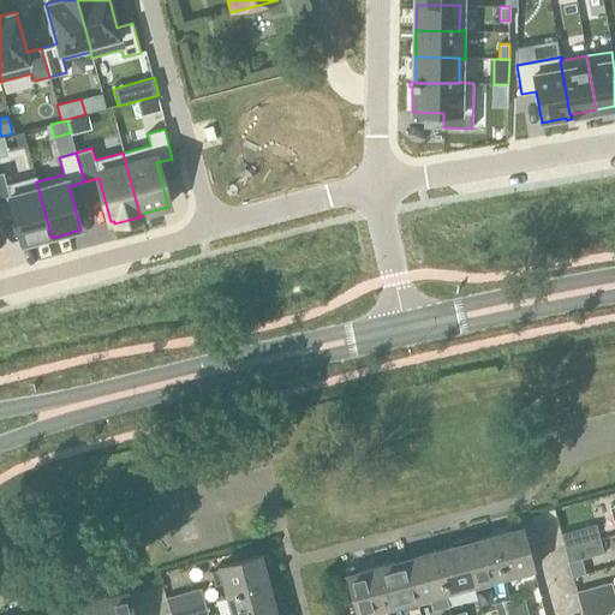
[(4,172),(0,172),(0,204),(11,202),(22,245),(52,238),(36,181),(37,181),(36,177),(6,184),(4,172)]
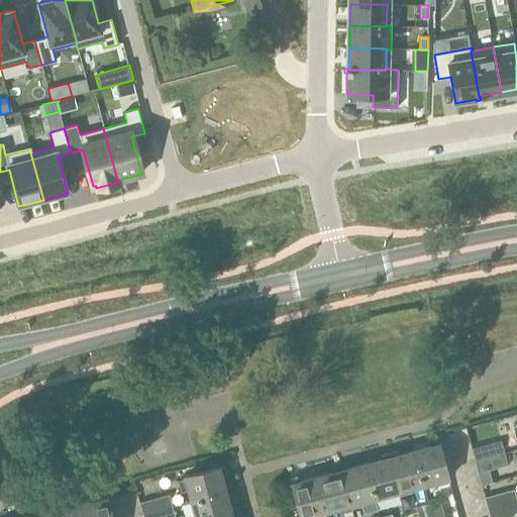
[(475,460),(504,452),(500,440),(471,448),(475,460)]
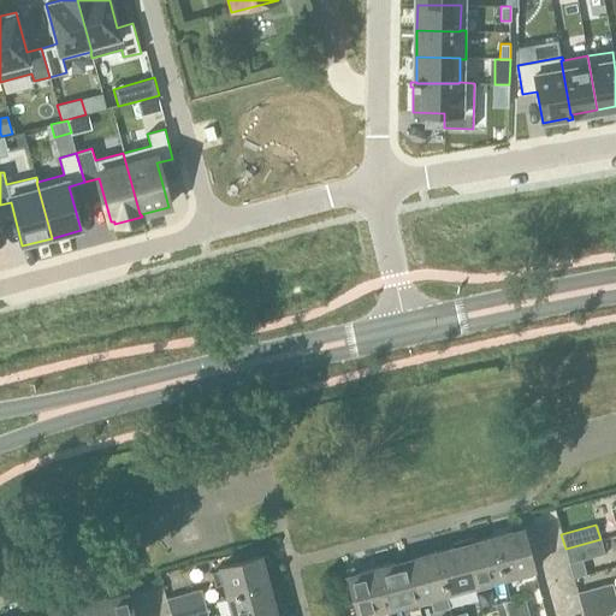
[(491,537),(502,579),(534,570),(523,528),(522,528),(521,526),(511,528),(511,532),(491,537)]
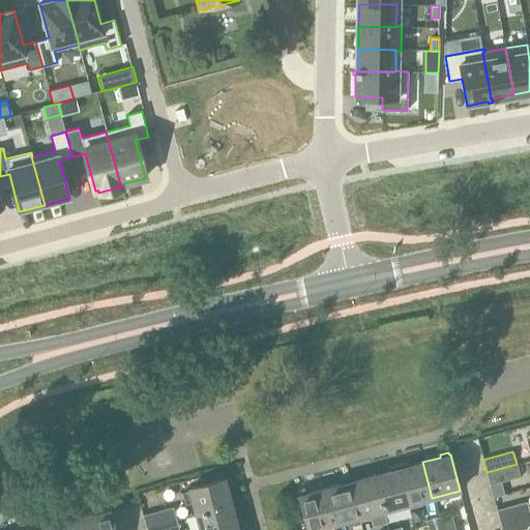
[(398,469),(408,504),(432,498),(422,462),(405,467),(405,464),(398,466),(398,469)]
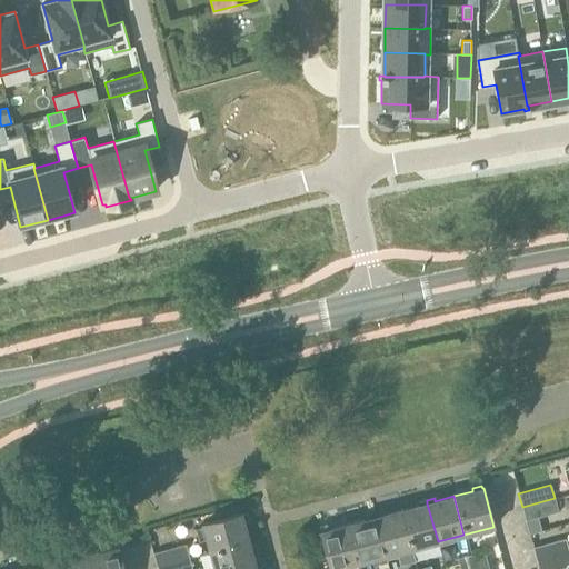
[(555,498),(522,507),(526,520),(558,511),(555,498)]
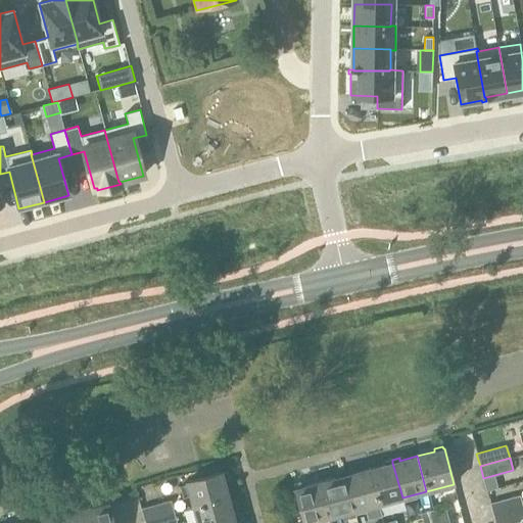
[(368,469),(377,505),(402,497),(392,463),(392,460),(384,461),(385,465),(368,469)]
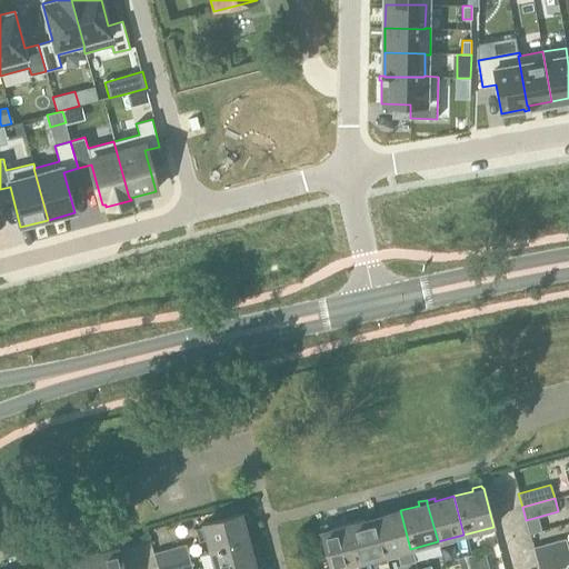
[(382,509),(372,512),(373,517),(385,556),(398,552),(401,565),(413,561),(410,549),(400,510),(383,515),(382,509)]
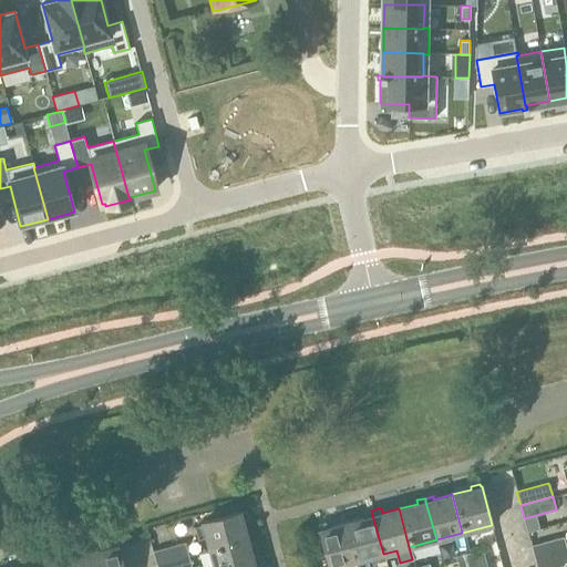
[(208,549),(247,539),(241,523),(246,522),(244,511),(239,512),(200,522),(202,525),(194,527),(197,539),(205,538),(208,549)]
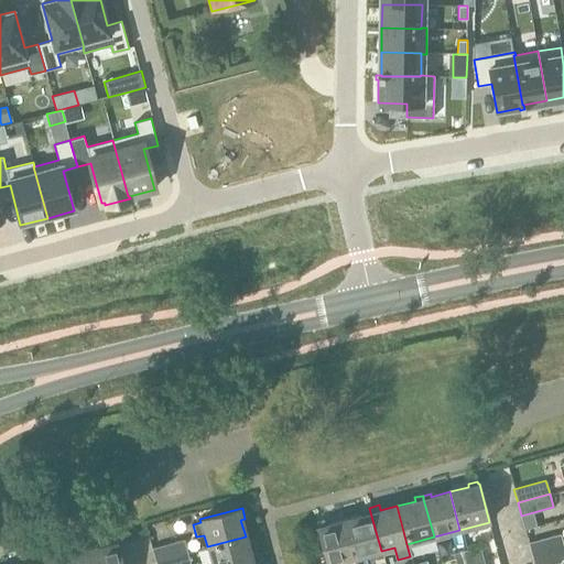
[(344,520),(354,559),(381,551),(370,512),(369,508),(360,510),(362,514),(344,520)]
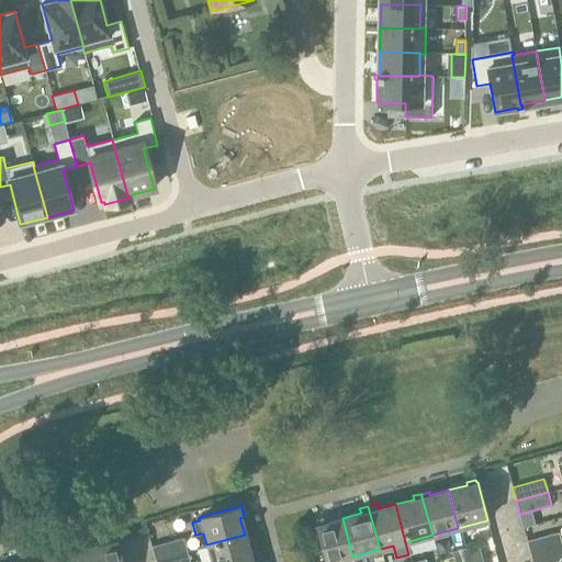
[(315,520),(316,525),(315,525),(325,561),(330,561),(352,557),(343,518),(326,523),(325,517),(315,520)]
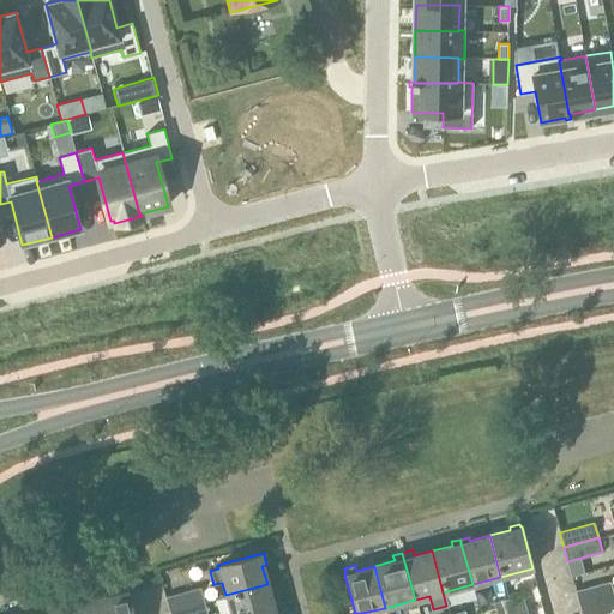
[(579,605),(613,596),(611,581),(575,590),(579,605)]
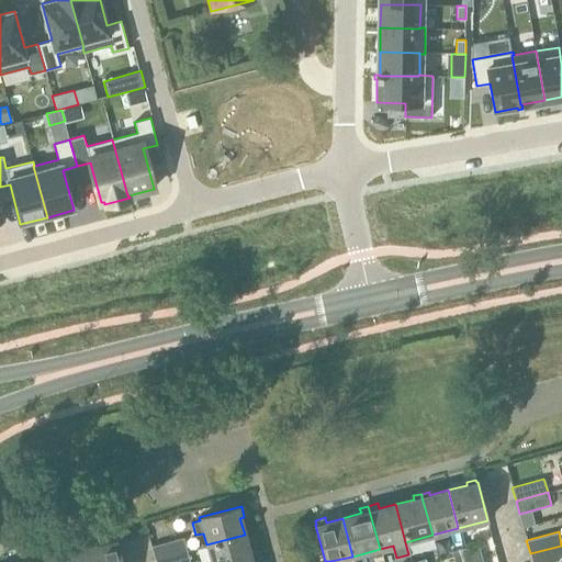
[(206,544),(211,561),(247,561),(251,561),(258,560),(256,551),(249,553),(245,535),(206,544)]
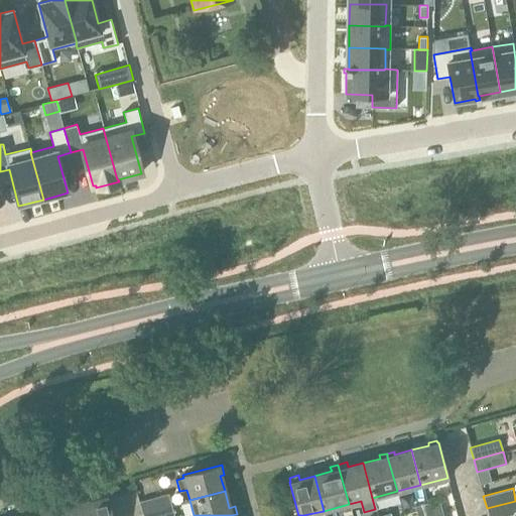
[(96,498),(82,502),(85,515),(111,515),(105,492),(95,495),(96,498)]
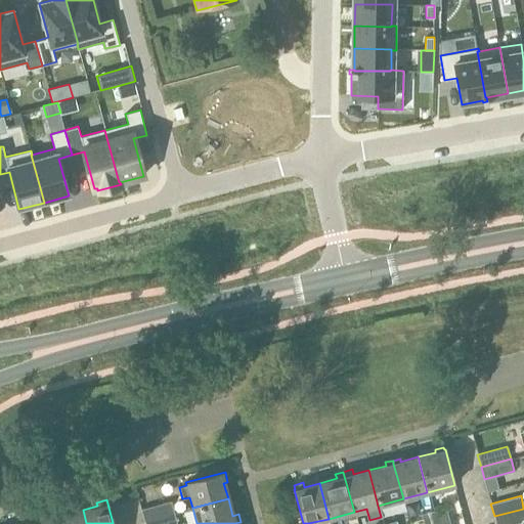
[(143,521),(174,513),(171,500),(140,509),(143,521)]
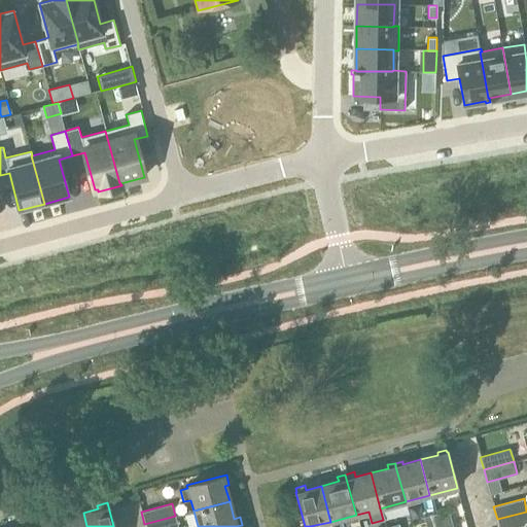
[(434,514),(437,526),(452,526),(448,510),(434,514)]
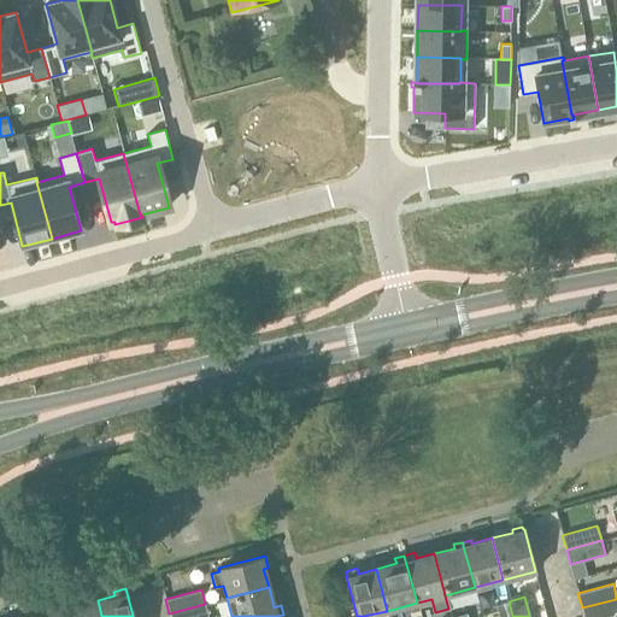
[(583,616),(603,616),(616,613),(616,599),(582,607),(583,616)]
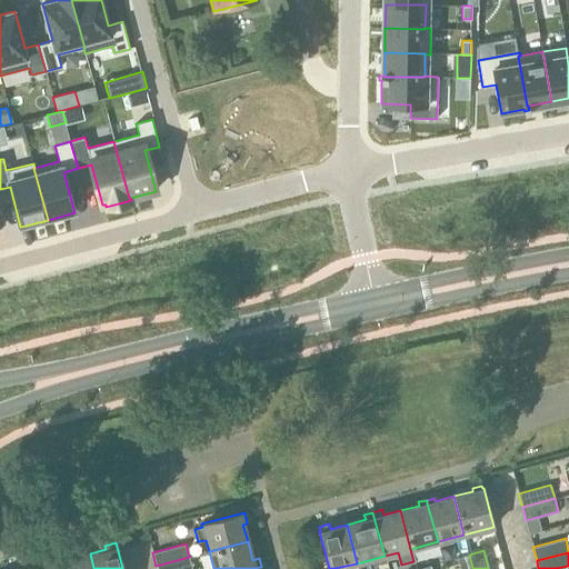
[(69,556),(60,558),(62,568),(93,568),(90,553),(70,559),(69,556)]
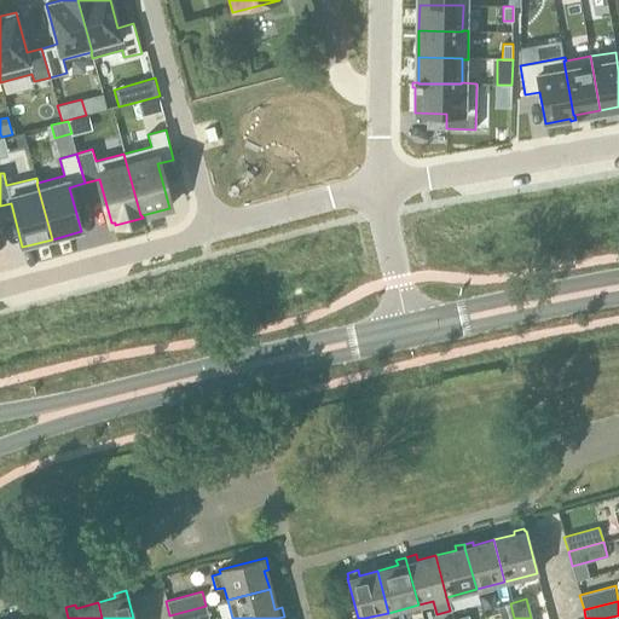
[(499,618),(514,618),(510,603),(497,607),(499,618)]
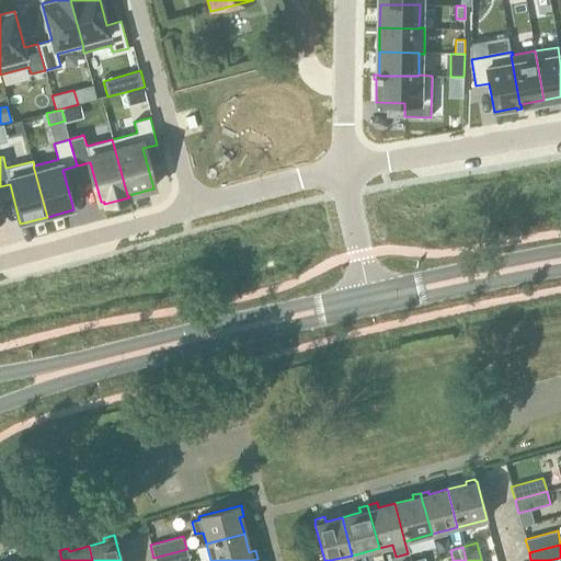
[(189,560),(186,549),(153,558),(155,560),(189,560)]
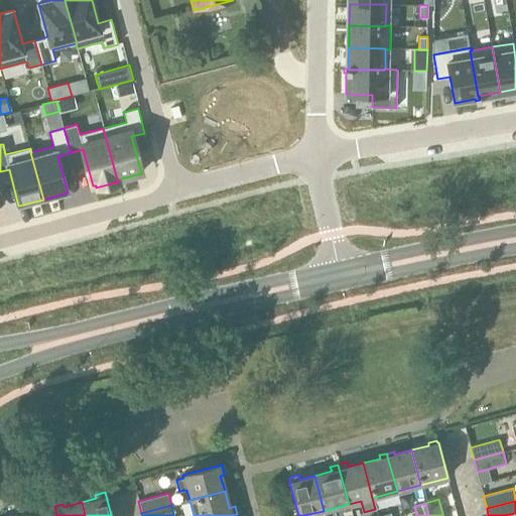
[(46,512),(32,515),(56,515),(54,506),(45,508),(46,512)]
